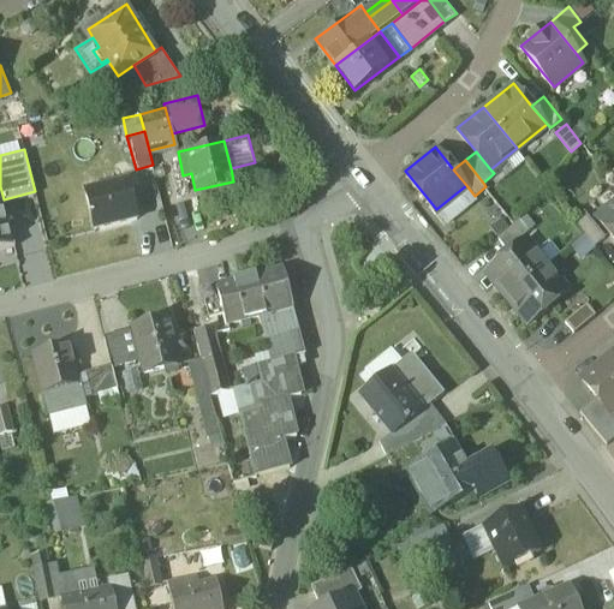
[(88,203),(94,226),(135,215),(125,178),(90,186),(84,187),(88,203)]
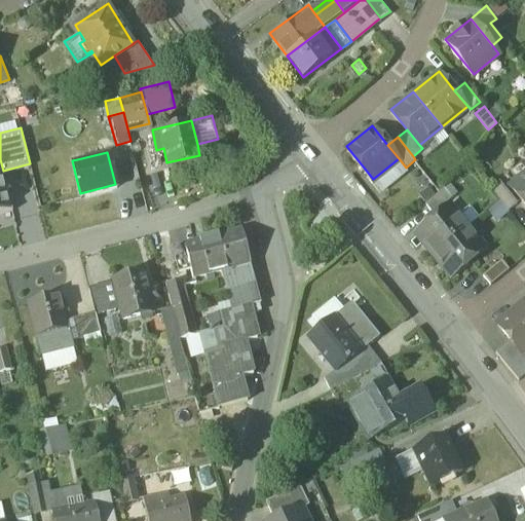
[(63,157),(68,175),(75,174),(72,160),(77,159),(76,154),(63,157)]
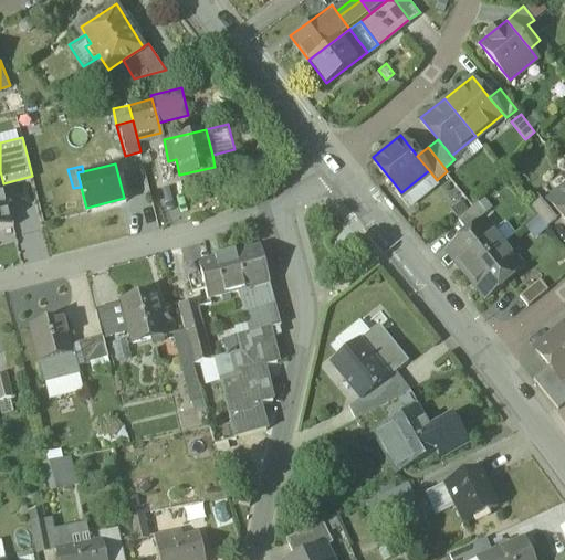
[(429,170),(401,192),(411,204),(439,181),(437,180),(429,170)]
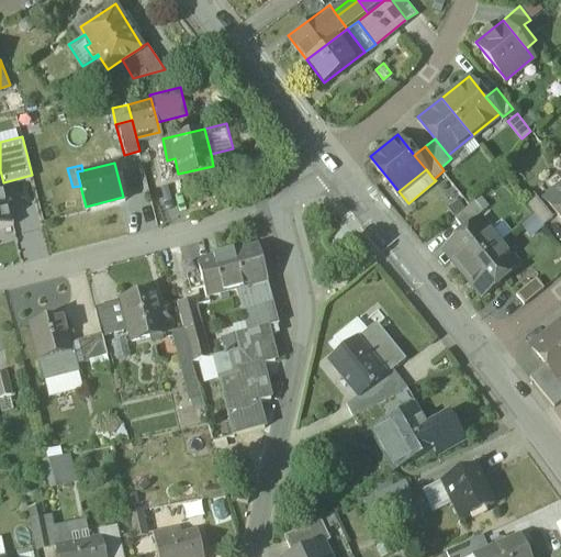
[(0,225),(13,222),(3,182),(0,170),(0,225)]
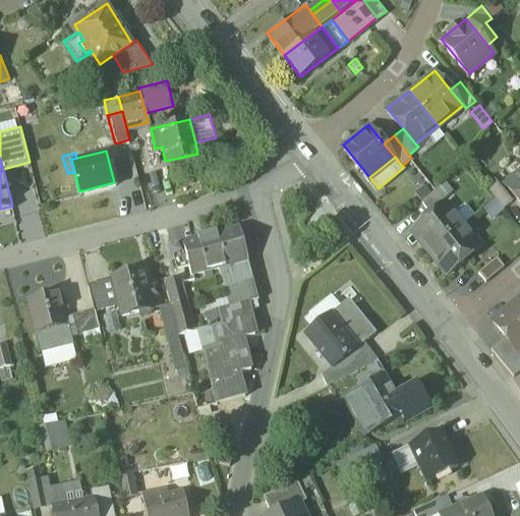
[(519,169),(505,182),(519,201),(519,169)]
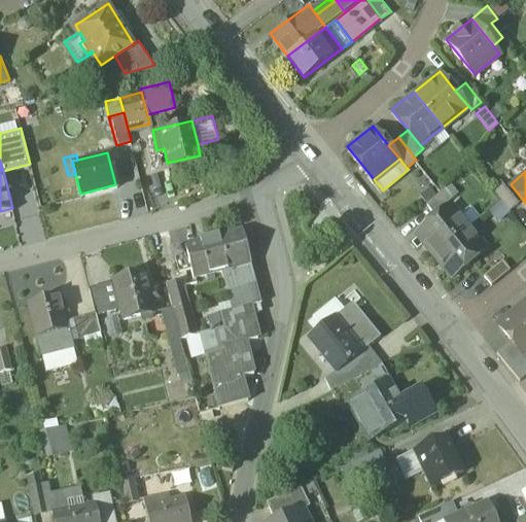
[(501,199),(510,208),(519,201),(500,178),(491,186),(501,199)]
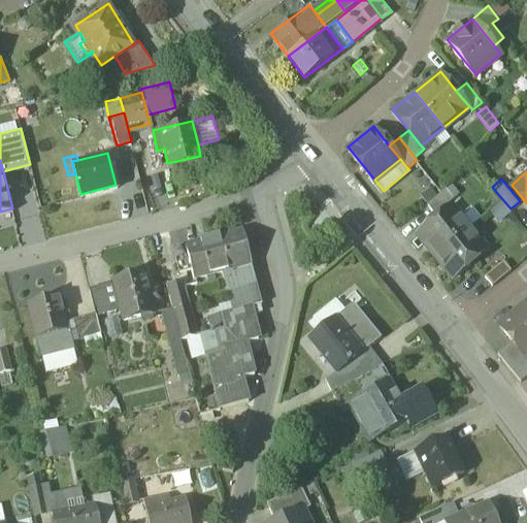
[(427,201),(434,211),(454,196),(446,186),(427,201)]
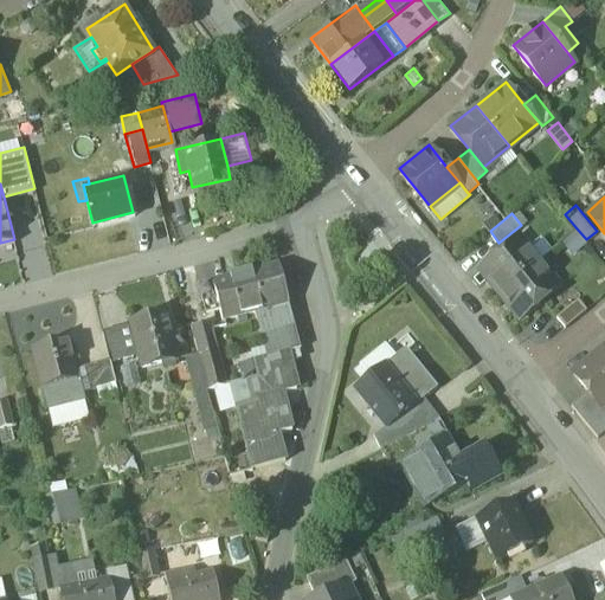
[(587,242),(586,239),(577,228),(561,240),(572,253),(587,242)]
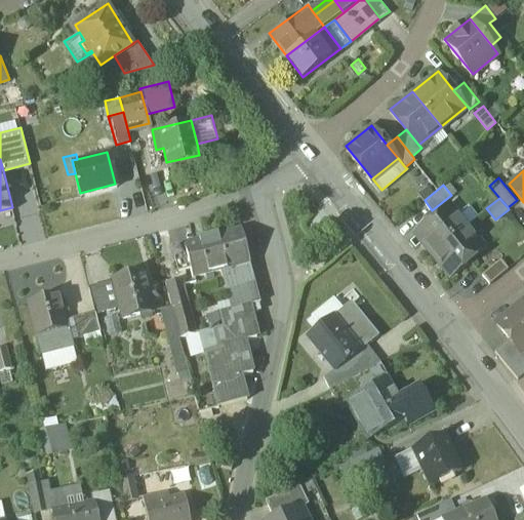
[(414,230),(432,252),(467,224),(457,211),(449,201),(414,230)]
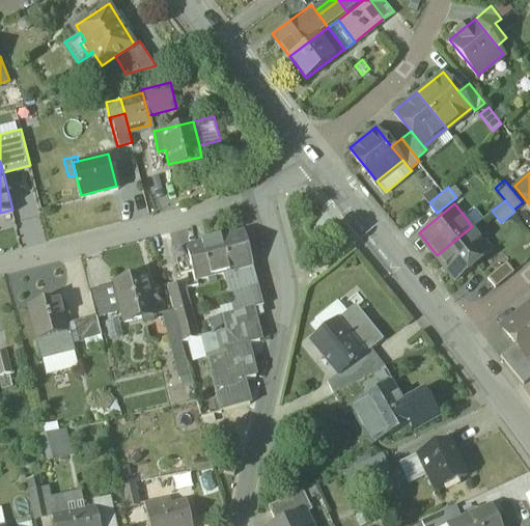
[(474,204),(463,214),(472,226),(483,217),(474,204)]
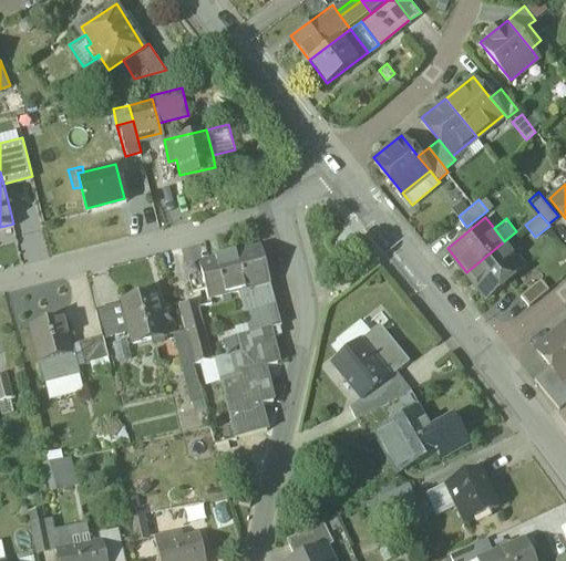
[(524,266),(504,241),(466,272),(486,295),(524,266)]
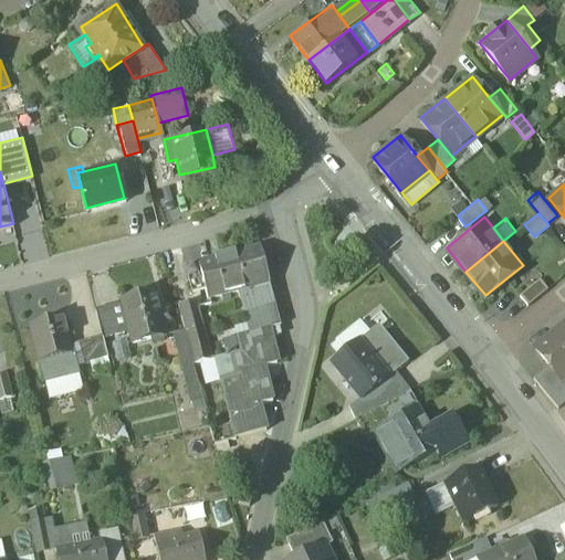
[(208,296),(239,287),(269,280),(260,245),(198,261),(199,262),(187,264),(191,277),(201,275),(208,296)]
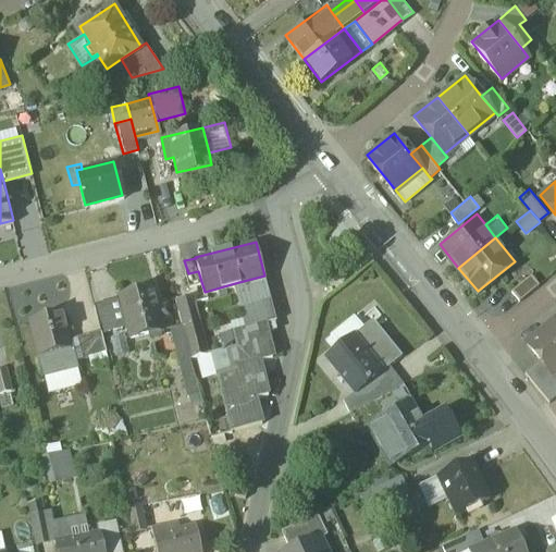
[(511,289),(519,298),(540,282),(531,272),(511,289)]
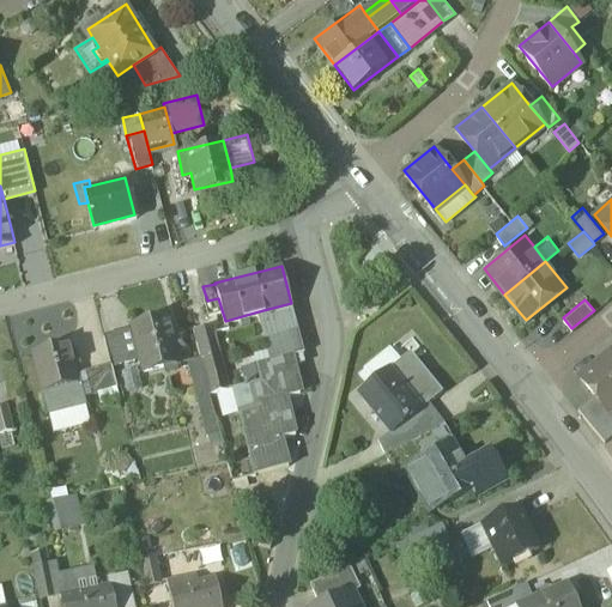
[(259,311),(271,358),(289,354),(300,351),(303,350),(291,303),(259,311)]
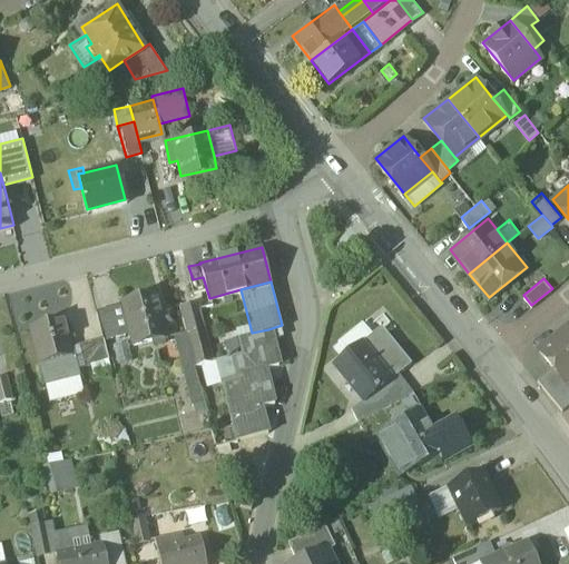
[(130,330),(134,343),(168,334),(163,310),(160,312),(156,293),(123,302),(130,330)]
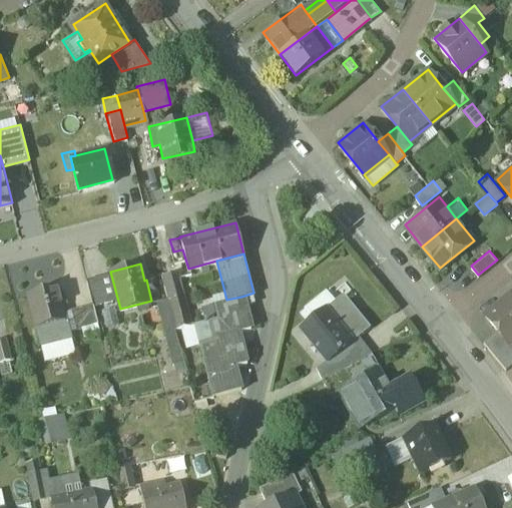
[(168,298),(169,297),(183,294),(177,271),(162,275),(168,298)]
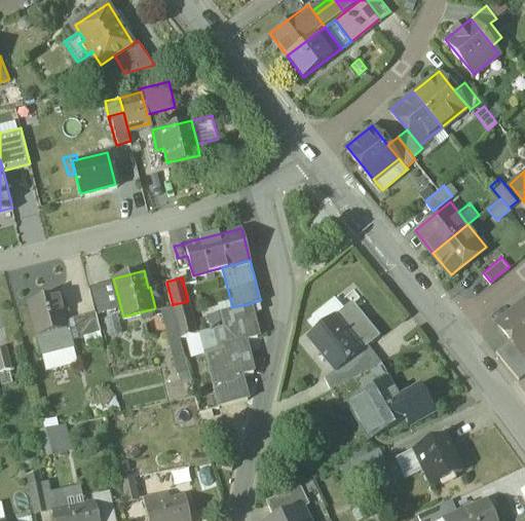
[(88,286),(95,311),(120,305),(113,278),(88,286)]
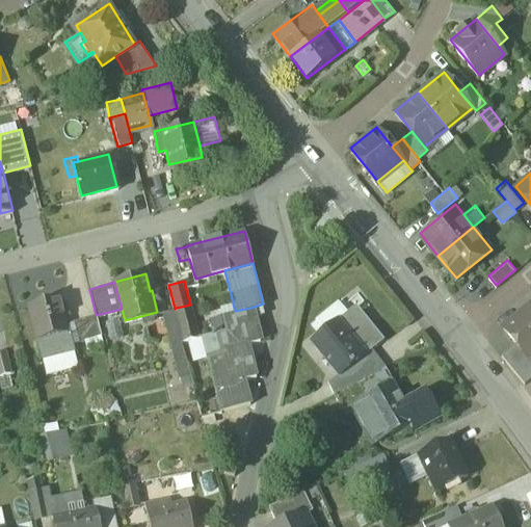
[(28,305),(37,338),(69,331),(60,296),(28,305)]
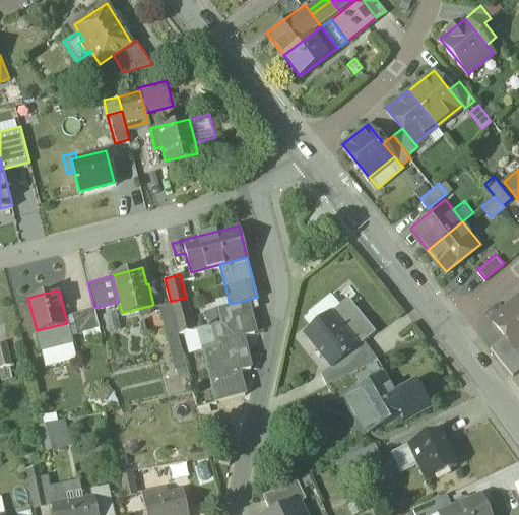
[(304,314),(313,325),(329,312),(339,303),(331,293),(304,314)]
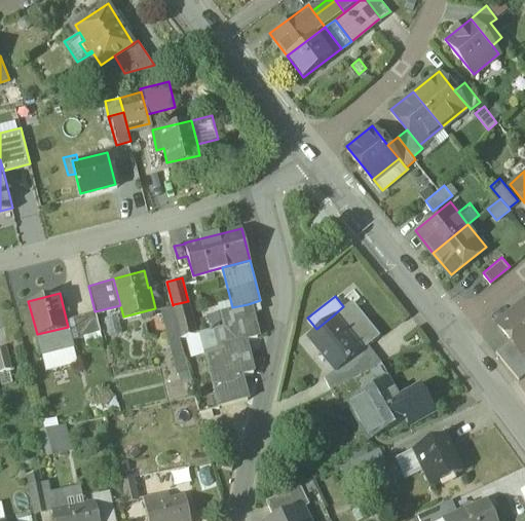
[(511,337),(521,350),(522,349),(524,346),(524,299),(497,322),(511,337)]
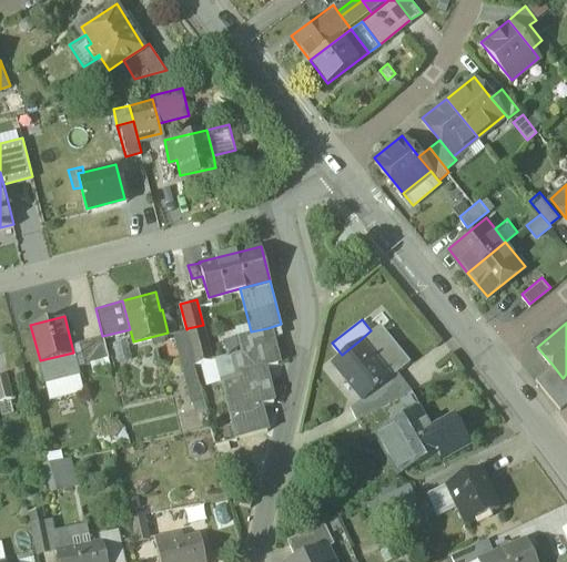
[(212,358),(203,325),(188,328),(196,361),(212,358)]
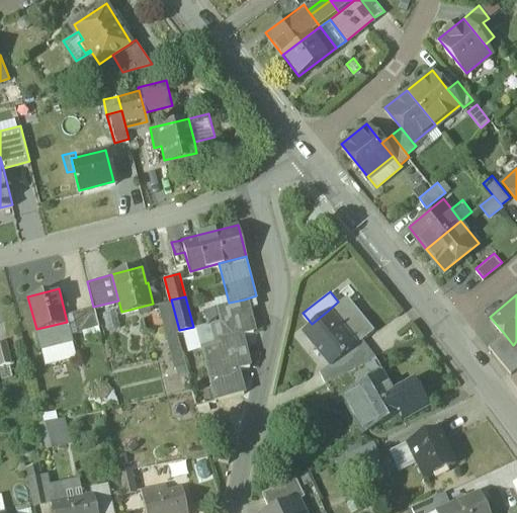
[(253,296),(244,300),(246,307),(255,304),(253,296)]
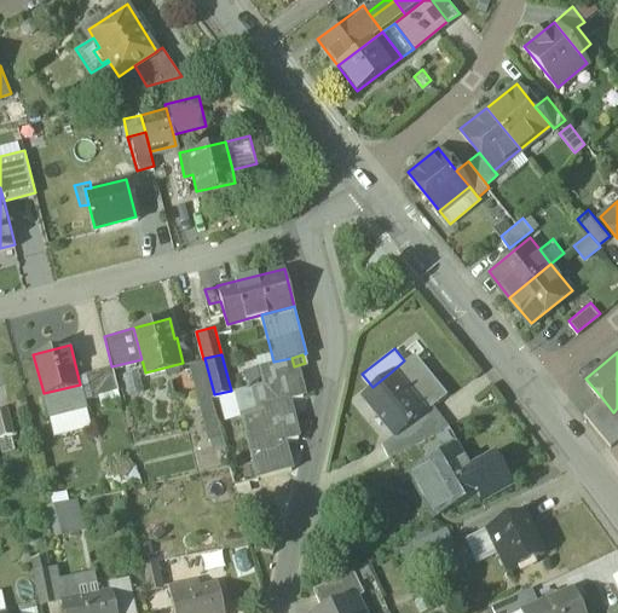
[(404,360),(392,371),(426,411),(429,408),(445,394),(413,354),(404,360)]
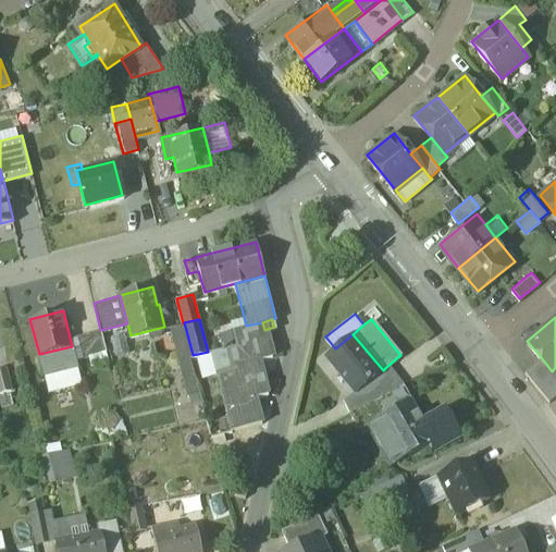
[(171,327),(180,358),(192,356),(193,355),(184,322),(183,323),(171,327)]
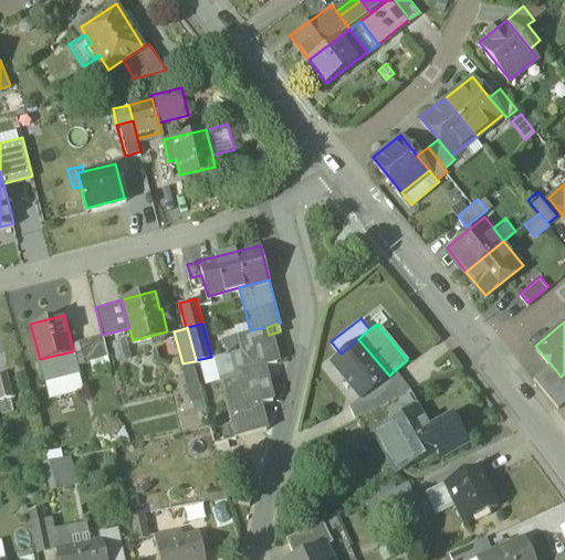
[(275,360),(269,335),(267,327),(250,330),(237,335),(241,351),(229,355),(238,394),(226,397),(236,435),(265,428),(259,403),(271,400),(262,363),(275,360)]
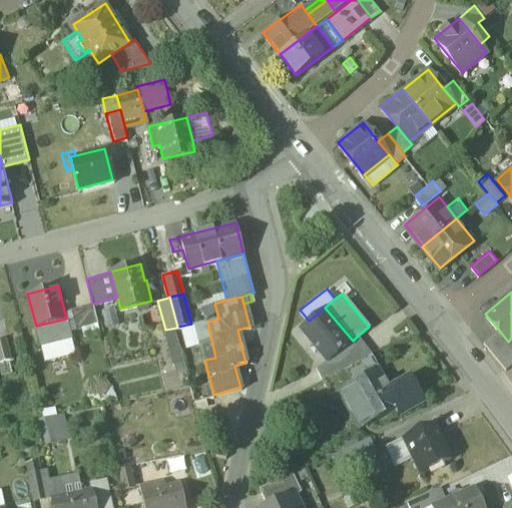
[(92,304),(82,307),(87,325),(97,323),(92,304)]
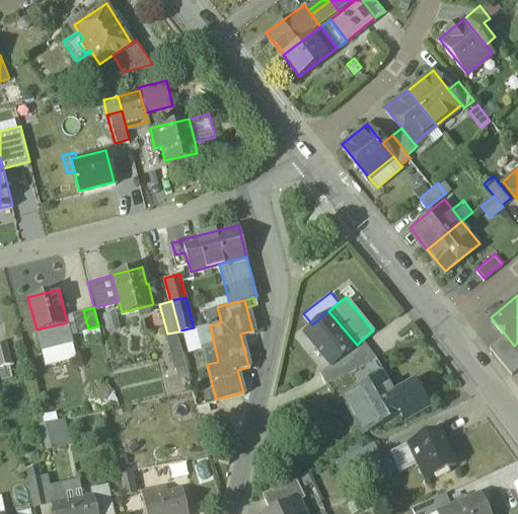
[(82,331),(88,328),(83,310),(83,309),(72,312),(77,332),(82,331)]
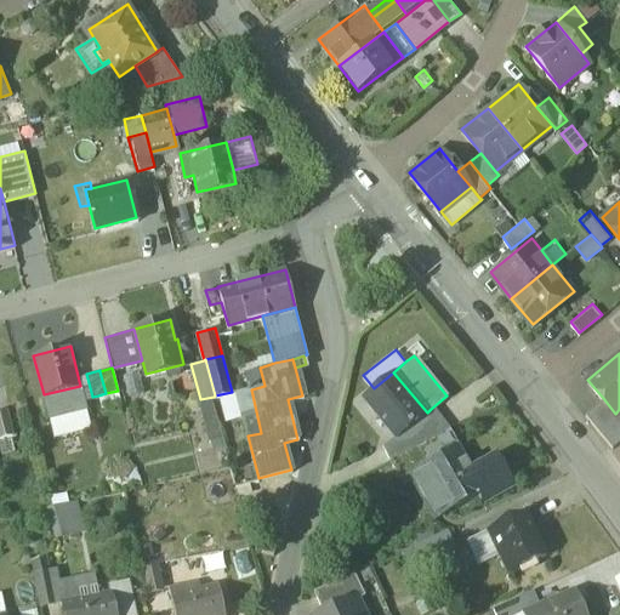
[(409,427),(427,413),(393,373),(374,388),(363,397),(394,436),(396,438),(409,427)]
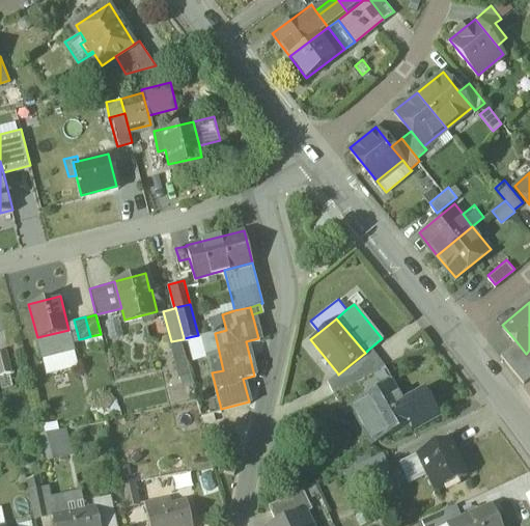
[(74,348),(68,330),(37,337),(42,356),(74,348)]
